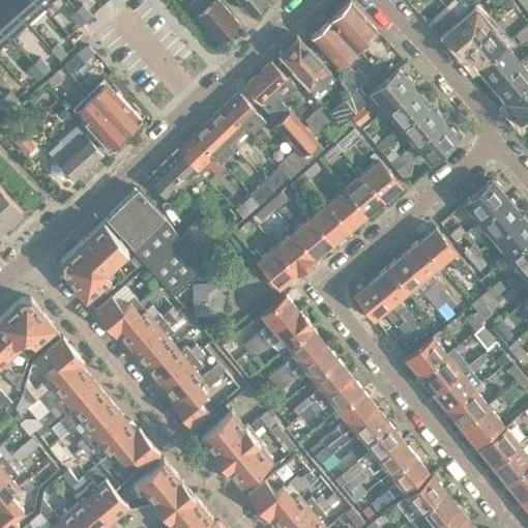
[(7,0),(0,0),(0,25),(9,35),(26,21),(7,0)]
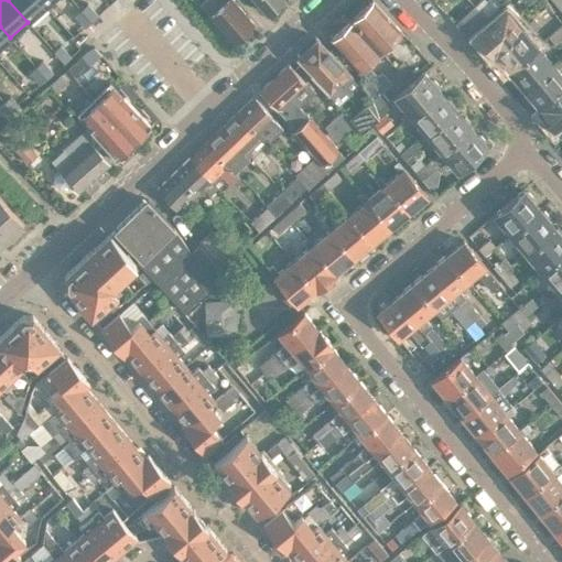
[(40,0),(8,0),(28,22),(45,6),(40,0)]
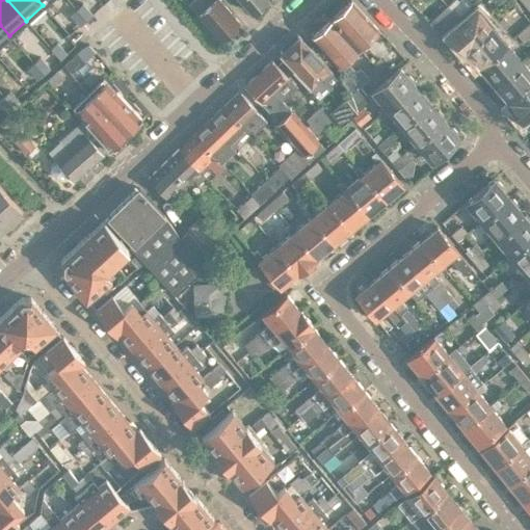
[(240,24),(219,0),(216,0),(199,16),(221,42),(223,38),(228,38),(231,35),(231,32),(240,24)]
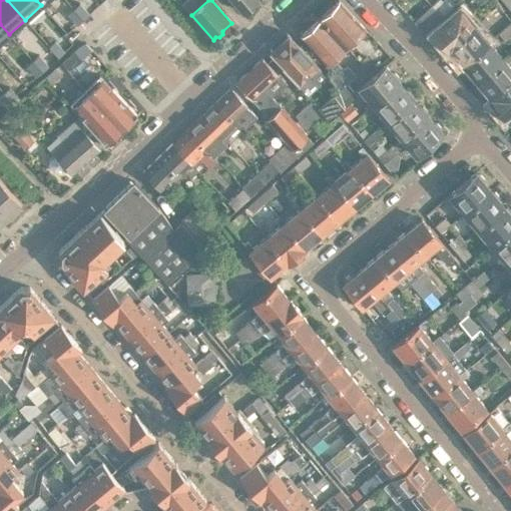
[(231,0),(243,13),(259,0),(231,0)]
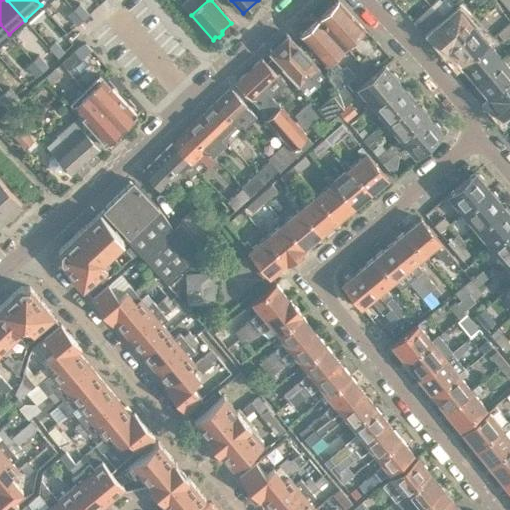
[(452,0),(438,0),(432,6),(443,18),(456,5),(452,0)]
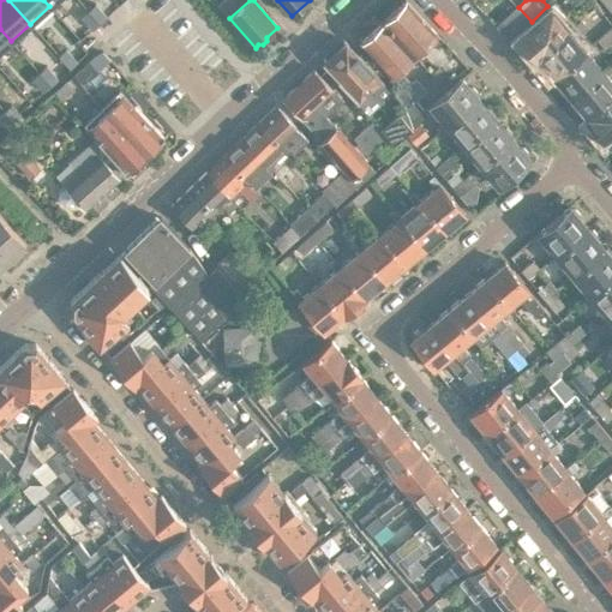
[(611,0),(601,0),(611,12),(611,0)]
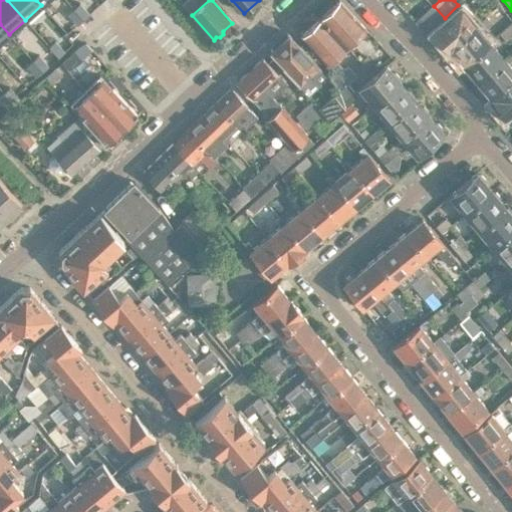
[(367,30),(340,1),(321,19),(347,48),(367,30)]
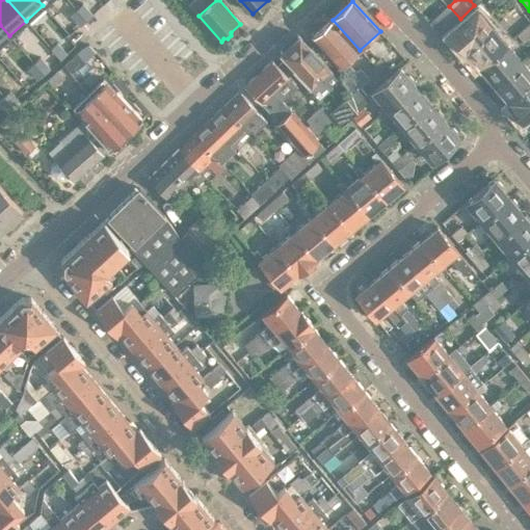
[(83,5),(77,11),(87,22),(93,17),(83,5)]
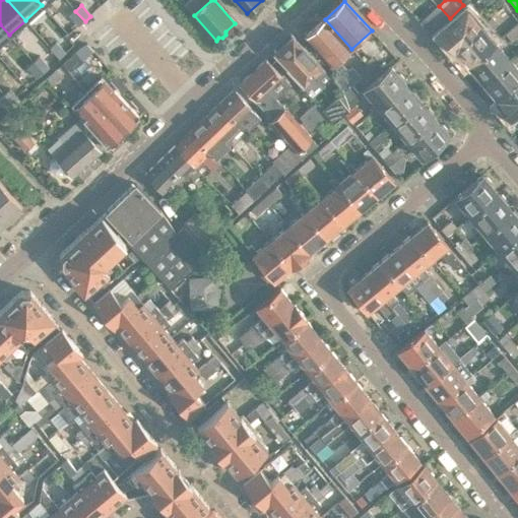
[(450,18),(439,6),(421,23),(432,35),(450,18)]
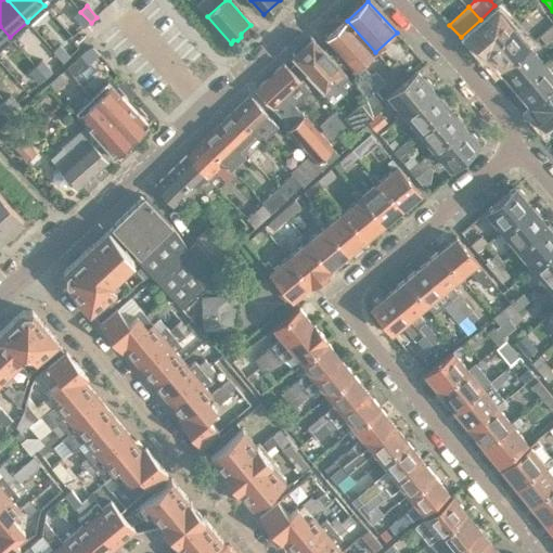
[(486,55),(487,54),(487,53),(515,29),(500,11),(470,36),(486,55)]
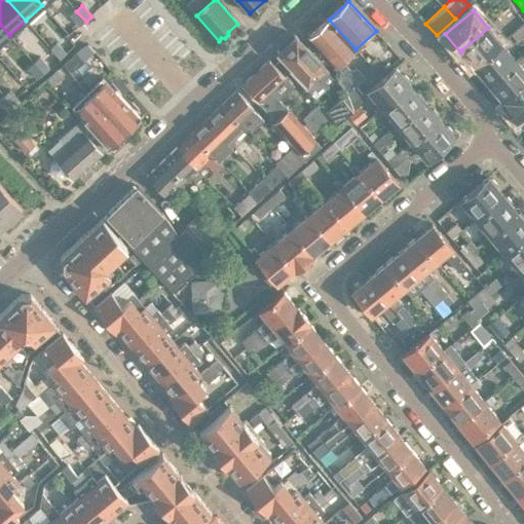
[(76,11),(71,16),(80,27),(86,22),(76,11)]
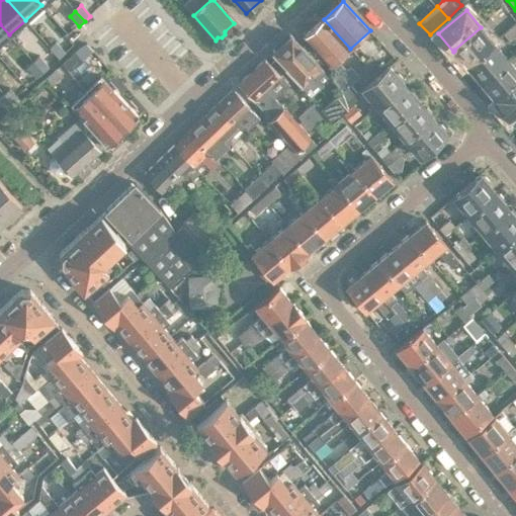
[(468,66),(468,67),(495,45),(486,33),(493,27),(494,21),(492,18),(481,27),(454,50),(454,51),(460,57),(459,60),(464,66),(468,66)]
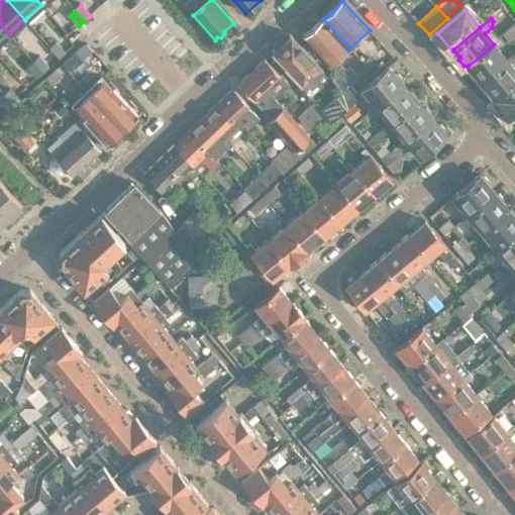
[(337,61),(349,48),(323,19),(304,37),(338,74),(349,86),(359,77),(350,68),(347,71),(337,61)]
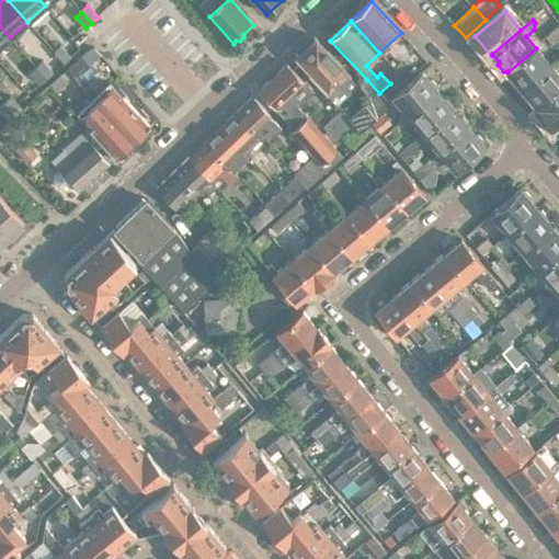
[(0,26),(0,46),(10,37),(0,26)]
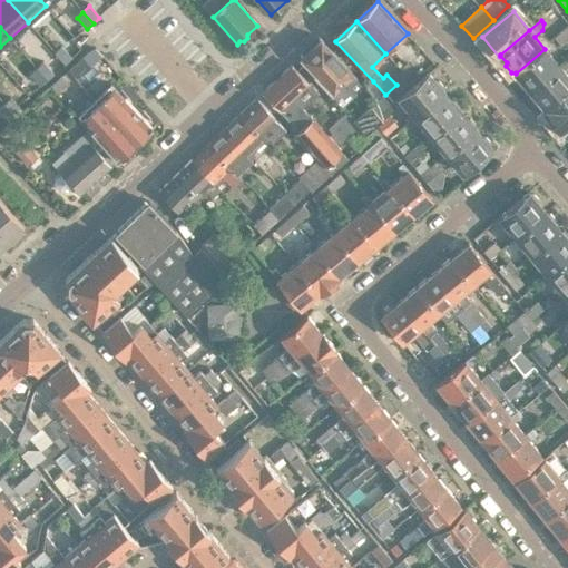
[(317,74),(316,75),(345,105),(356,94),(352,88),(360,80),(332,50),(321,39),(301,58),(317,74)]
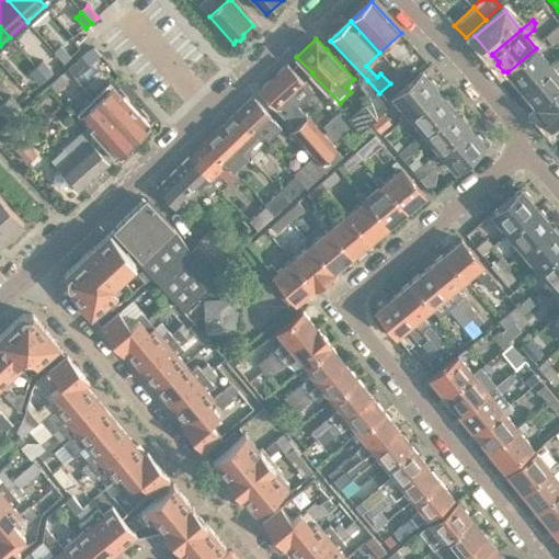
[(61,46),(55,53),(65,64),(71,58),(61,46)]
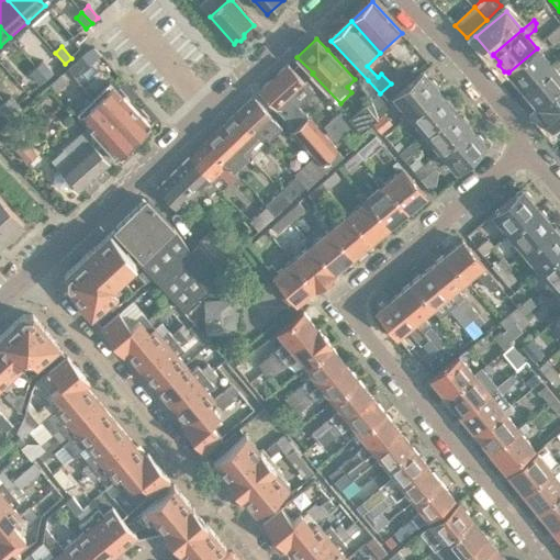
[(515,84),(522,92),(552,67),(537,48),(508,73),(515,80),(515,84)]
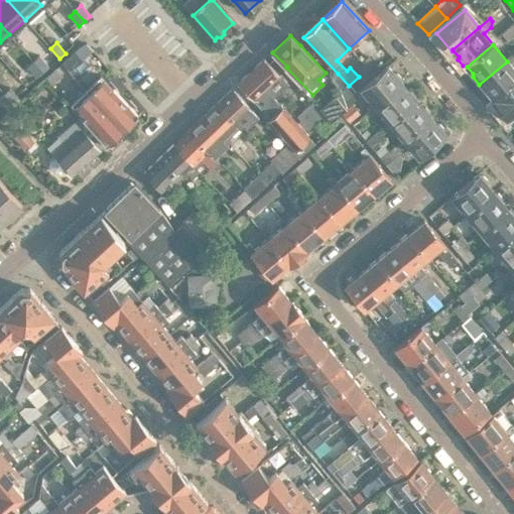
[(71,73),(83,62),(76,53),(63,63),(71,73)]
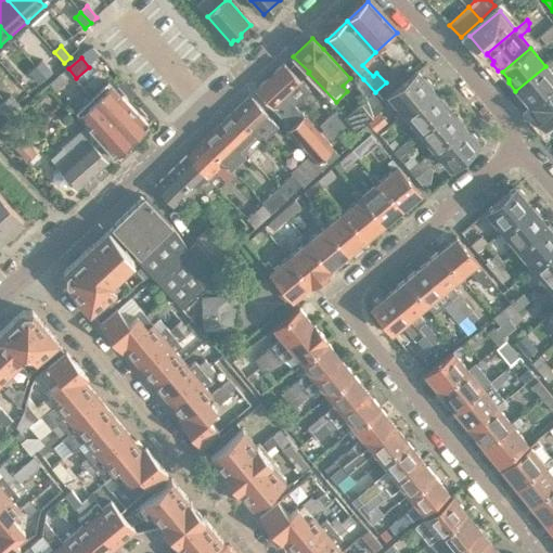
[(43,62),(37,67),(47,78),(53,73),(43,62)]
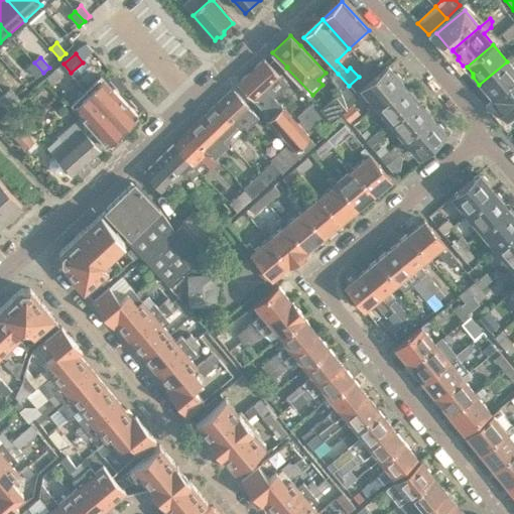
[(363,62),(373,74),(379,69),(369,57),(363,62)]
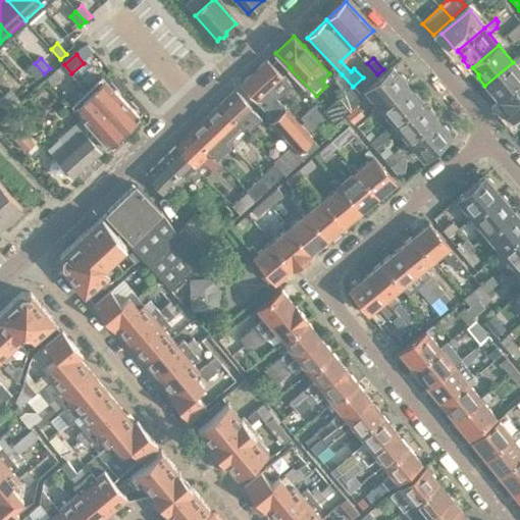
[(283,76),(268,60),(241,86),(270,116),(267,119),(270,122),(286,108),(278,99),(293,86),(283,76)]
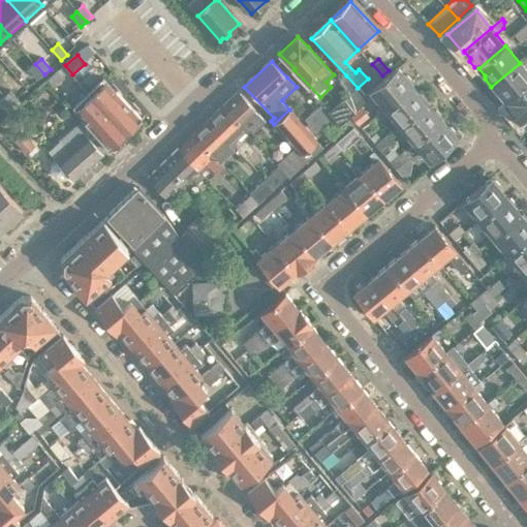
[(502,96),(507,102),(526,86),(526,70),(520,63),(491,87),(498,95),(502,96)]
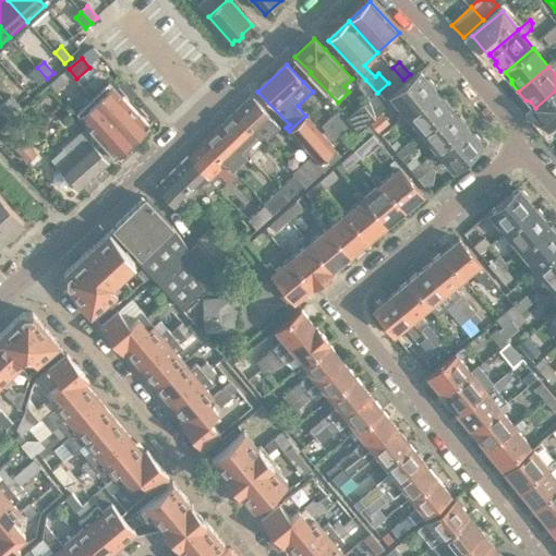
[(37,68),(31,73),(40,85),(47,79),(37,68)]
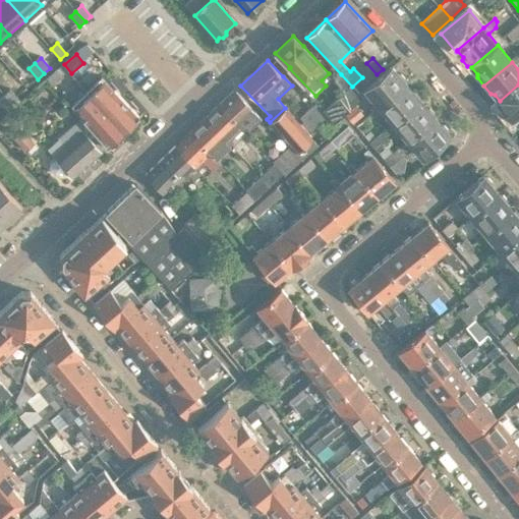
[(380,107),(407,84),(405,83),(405,80),(402,75),(398,75),(392,68),(365,90),(380,107)]
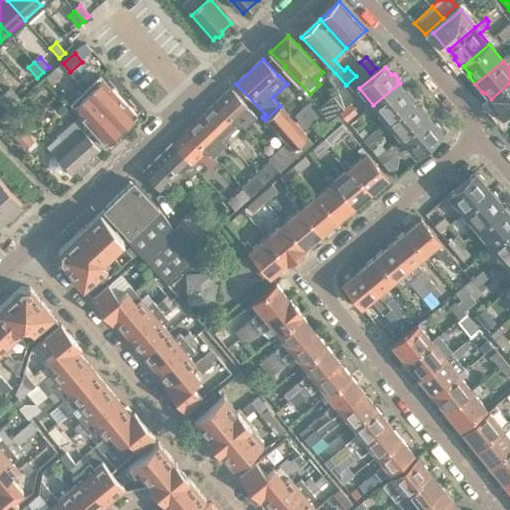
[(63,77),(57,70),(46,79),(52,86),(63,77)]
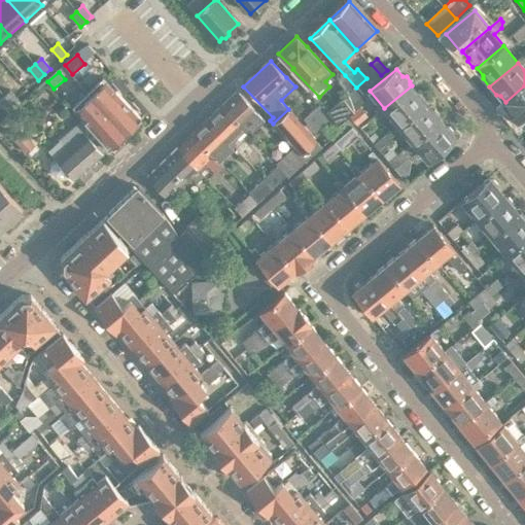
[(368,100),(356,88),(345,75),(337,83),(347,95),(327,112),(339,126),(368,100)]
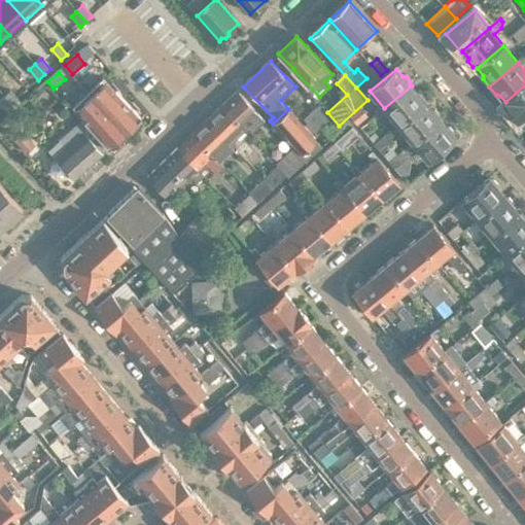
[(104,79),(89,95),(126,134),(141,118),(104,79)]
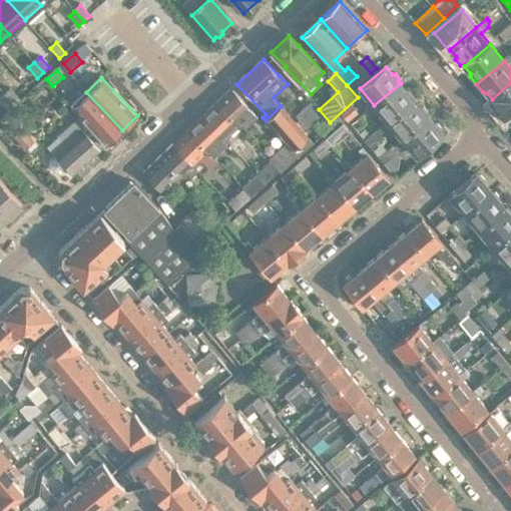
[(374,105),(388,121),(414,100),(413,98),(413,95),(410,91),(406,90),(401,83),(374,105)]
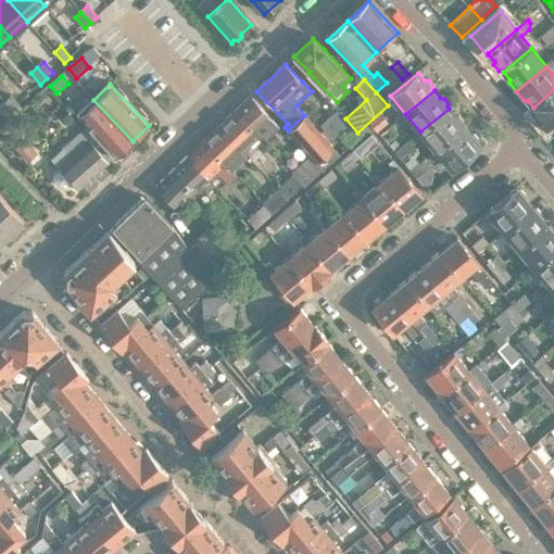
[(553,90),(533,108),(531,109),(548,128),(553,123),(553,90)]
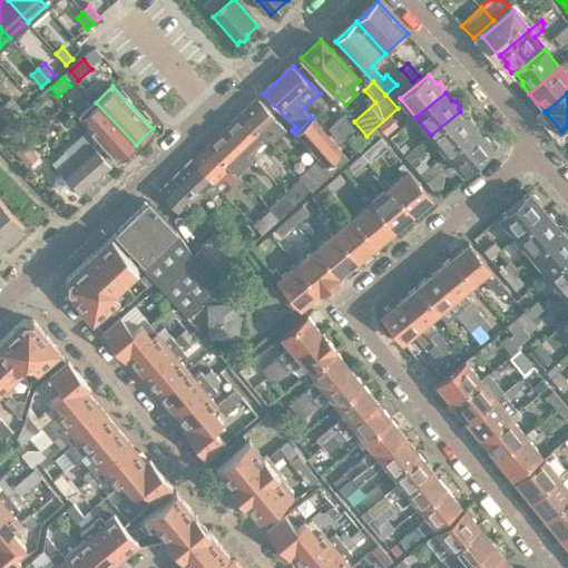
[(12,99),(6,105),(16,117),(22,111),(19,107),(12,99)]
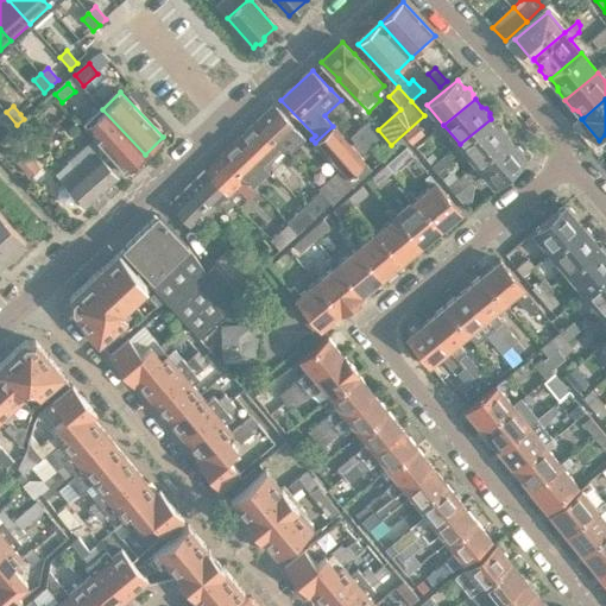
[(298,130),(275,106),(257,122),(281,147),(289,139),(296,146),(304,138),(297,131),(298,130)]
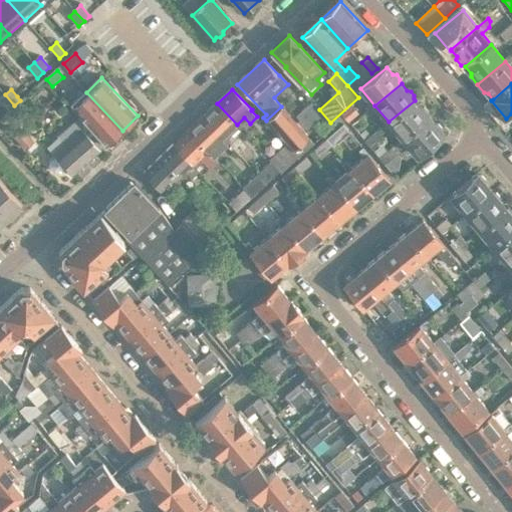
[(86,92),(70,107),(106,146),(122,131),(86,92)]
